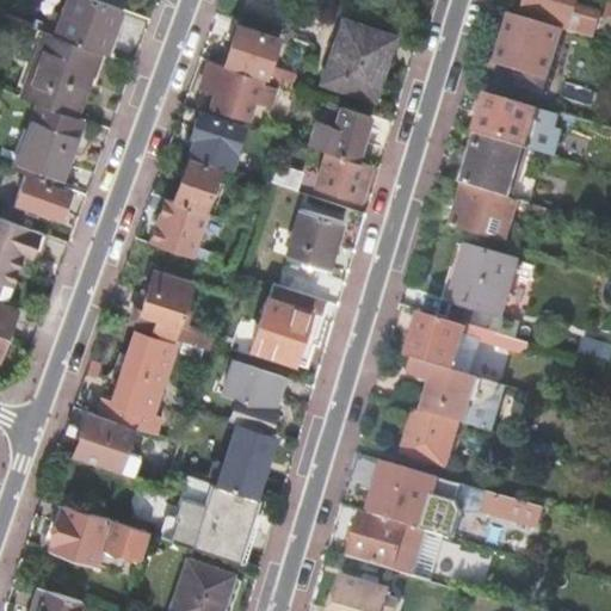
[(67,0),(56,34),(102,50),(107,53),(124,7),(104,0),(67,0)]
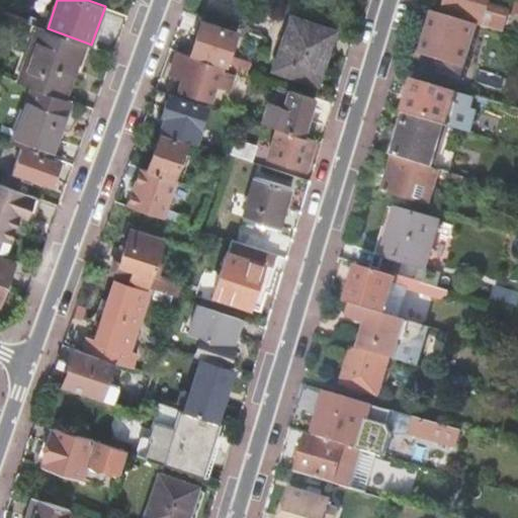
[(484,26),(504,32),(510,11),(511,10),(491,4),(492,0),(449,0),(445,14),(479,24),(484,26)]
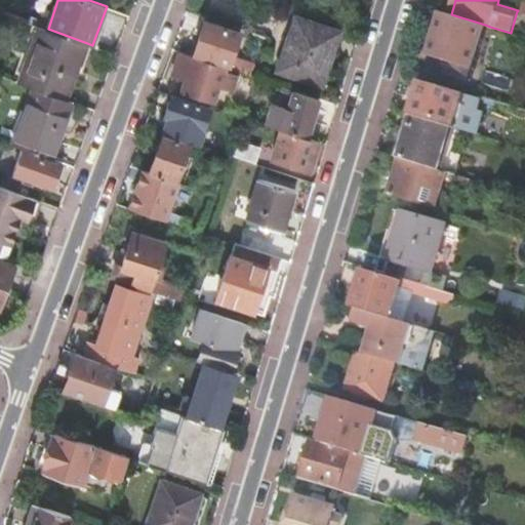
[(465,77),(470,74),(485,25),(451,14),(442,12),(429,54),(450,62),(447,71),(465,77)]
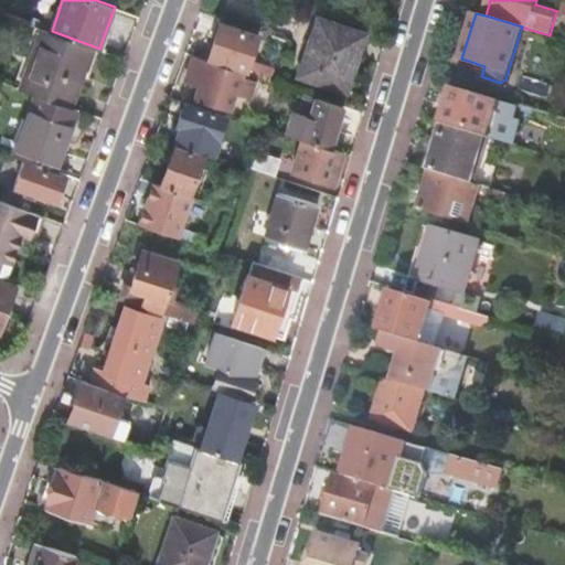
[(355,49),(361,32),(320,18),(301,74),(342,88),(355,49)]
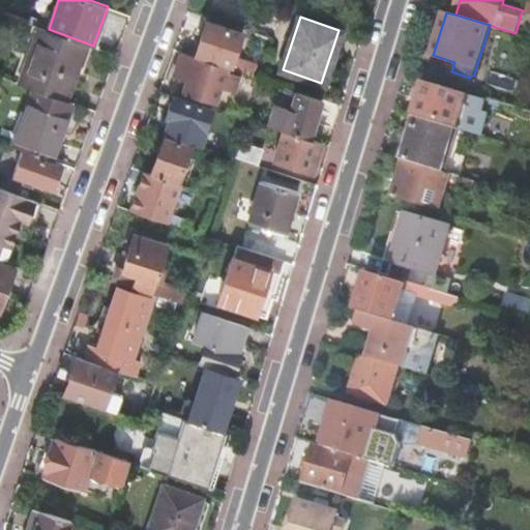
[(207,21),(202,38),(208,40),(202,56),(232,65),(243,33),(207,21)]
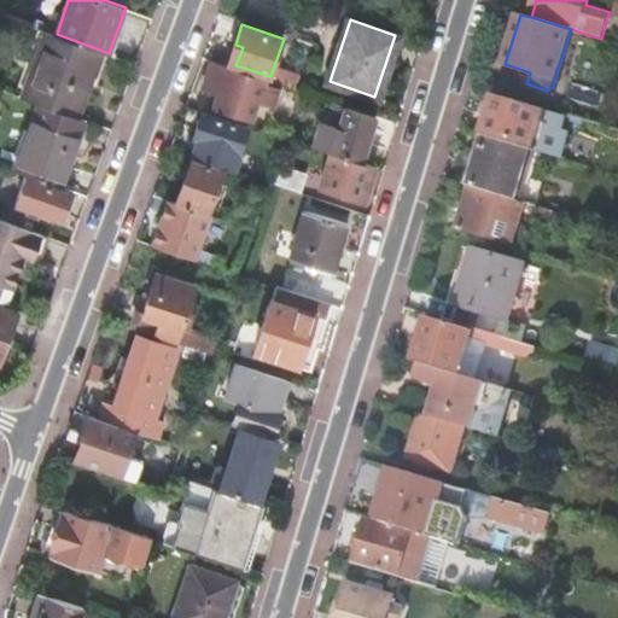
[(103,51),(57,34),(45,30),(21,97),(39,103),(79,118),(103,51)]
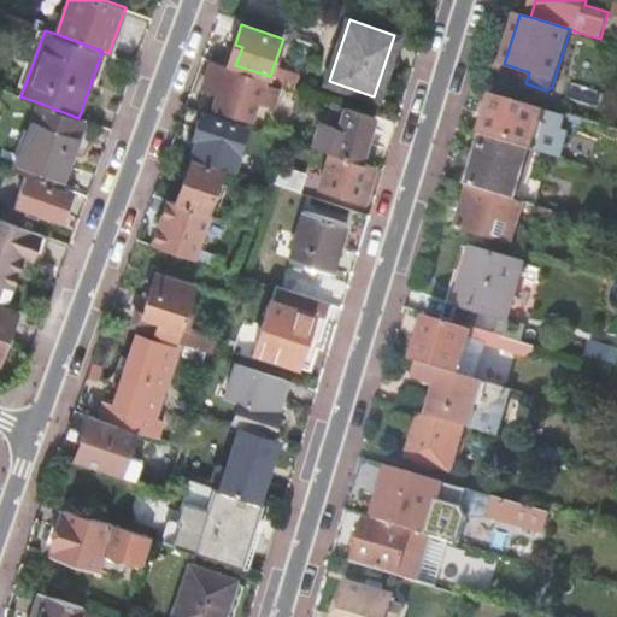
[(227,70),(228,66),(212,62),(203,88),(210,90),(218,66),(227,70)]
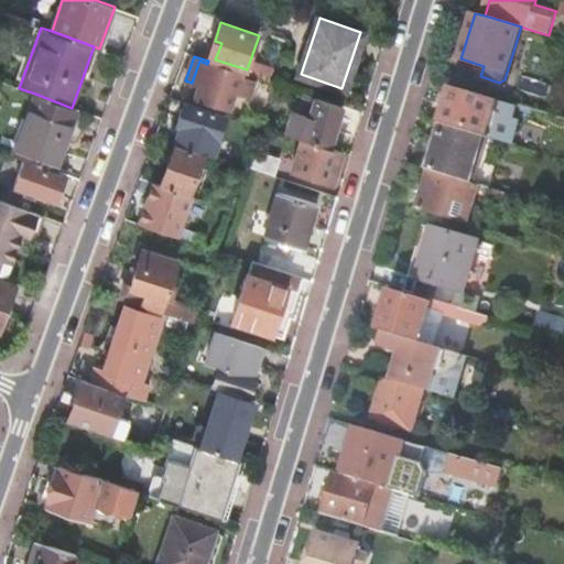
[(218,64),(208,61),(207,64),(199,61),(192,83),(198,85),(194,98),(229,110),(230,107),(235,94),(249,98),(255,80),(243,76),(245,73),(231,68),(218,64)]
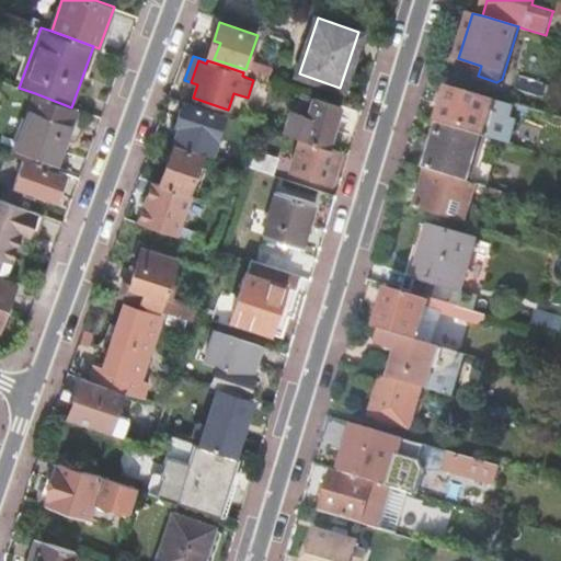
[(483,137),(494,100),(449,87),(444,105),(439,104),(435,116),(441,118),(438,123),(465,132),(483,137)]
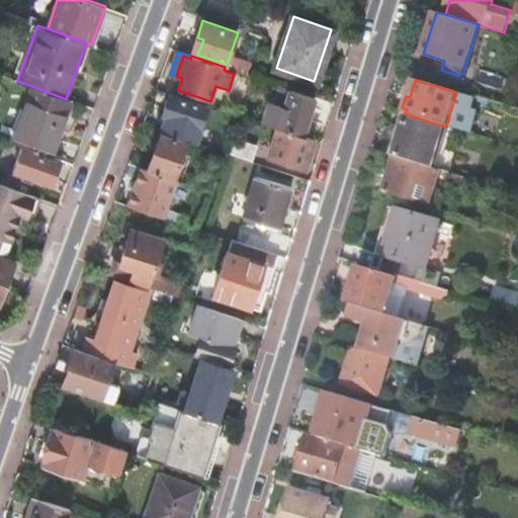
[(66,99),(32,86),(12,143),(51,157),(71,101),(66,99)]
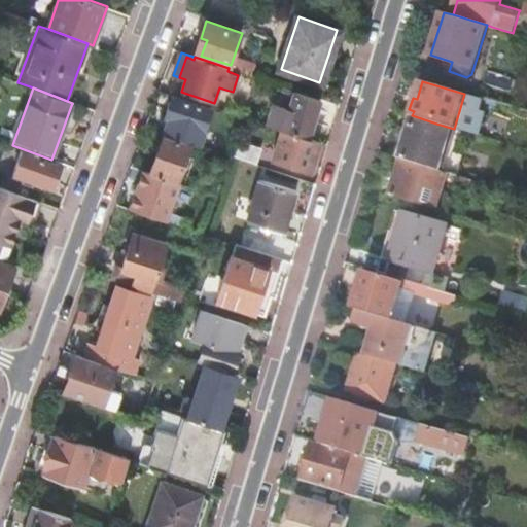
[(320,98),(296,90),(284,129),(297,133),(309,137),(320,98)]
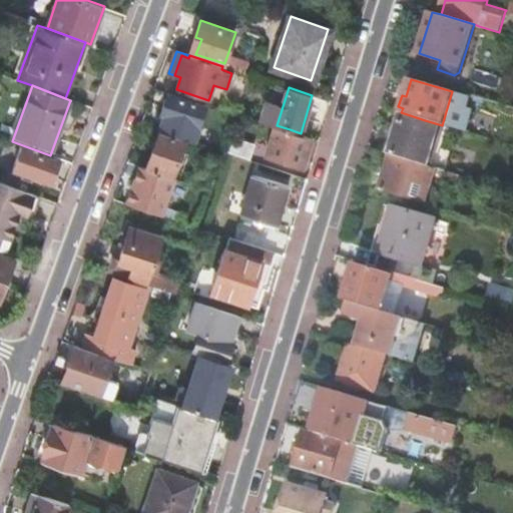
[(168,92),(161,114),(165,115),(160,130),(185,138),(193,140),(198,126),(206,104),(168,92)]
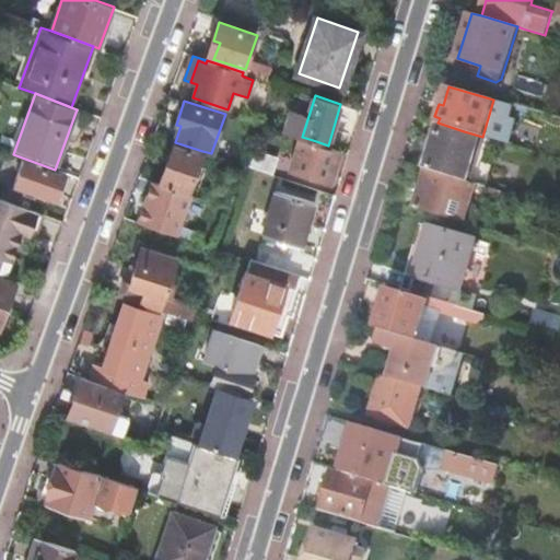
[(259,123),(249,119),(246,129),(256,132),(259,123)]
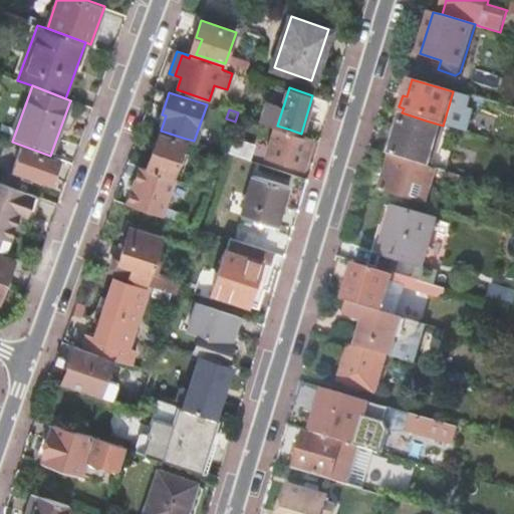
[(390,154),(394,155),(433,167),(445,125),(443,125),(426,120),(424,126),(400,119),(390,154)]
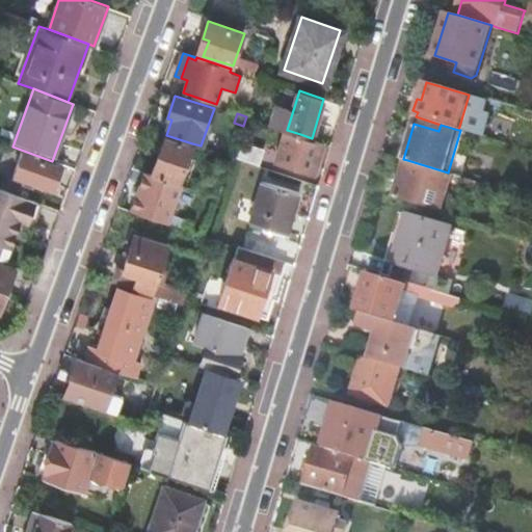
[(321,141),(312,138),(300,134),(297,141),(289,138),(282,161),(292,164),(292,165),(313,170),(321,141)]
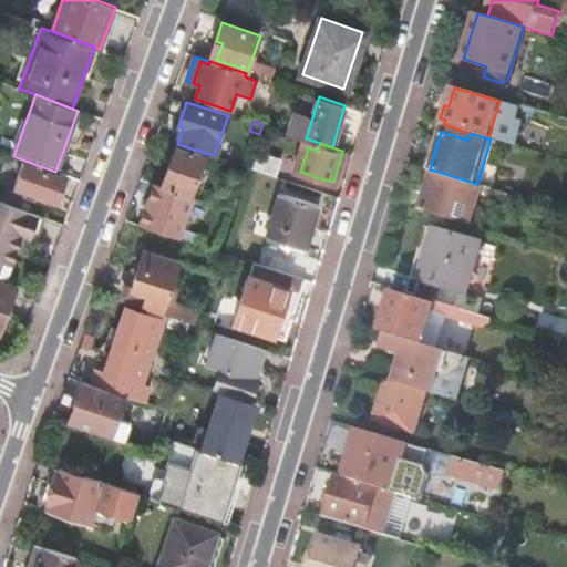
[(189,195),(205,153),(177,144),(162,185),(189,195)]
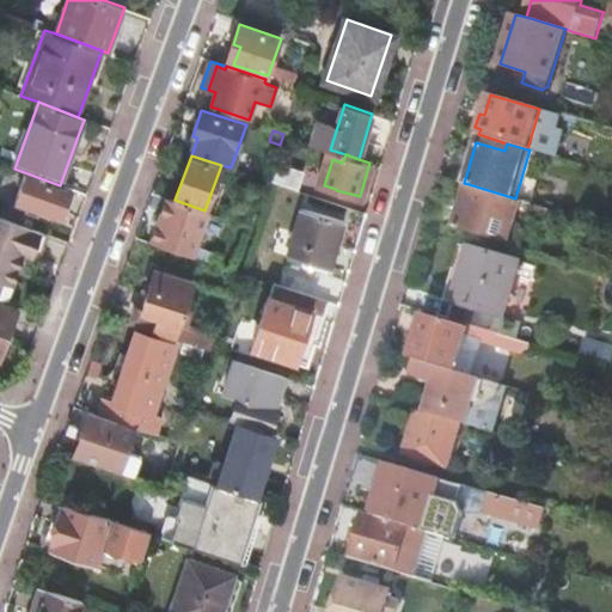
[(303,172),(274,163),(268,179),(298,189),(303,172)]
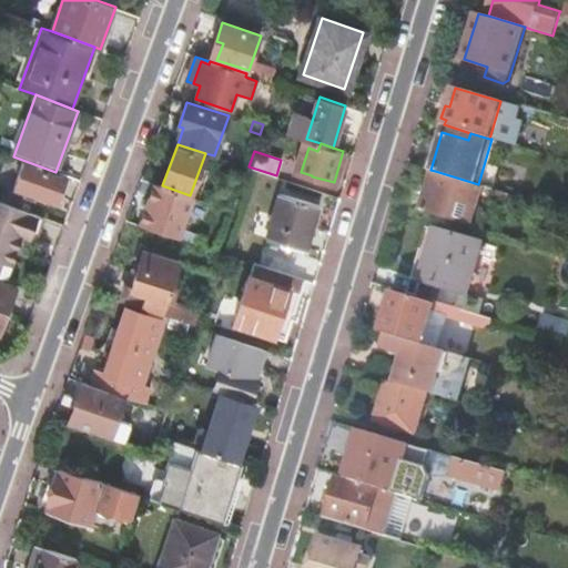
[(23,163),(16,185),(57,201),(66,178),(23,163)]
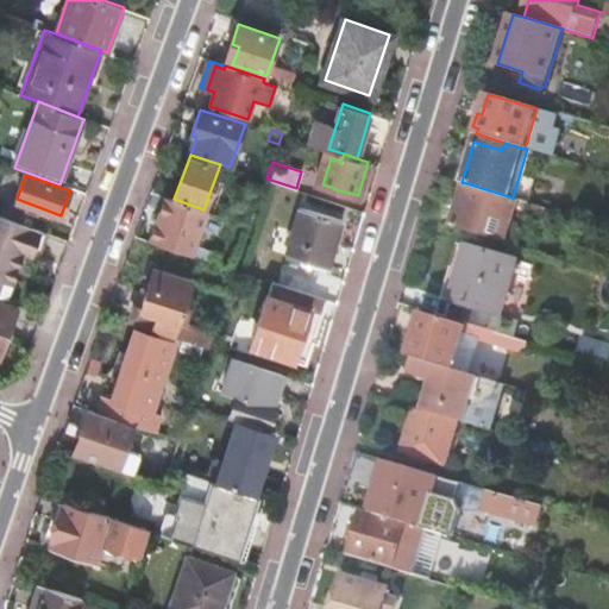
[(453,226),(482,234),(488,214),(512,221),(516,208),(532,213),(534,203),(513,198),(466,183),(453,226)]
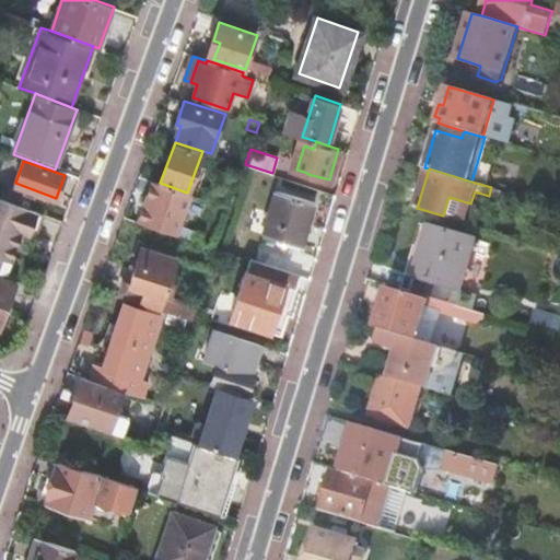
[(137,221),(198,241),(200,234),(179,228),(191,194),(187,193),(160,183),(152,181),(137,221)]
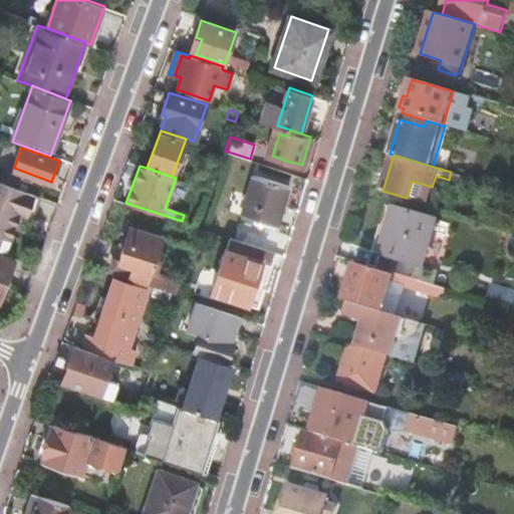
[(255,176),(243,215),(278,225),(289,186),(255,176)]
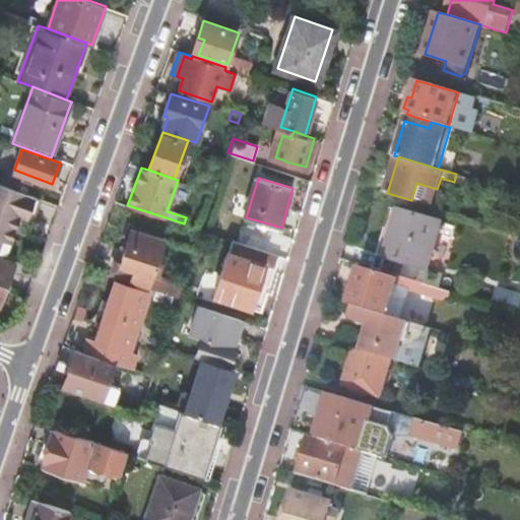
[(36,198),(0,184),(0,231),(14,236),(21,216),(28,218),(36,198)]
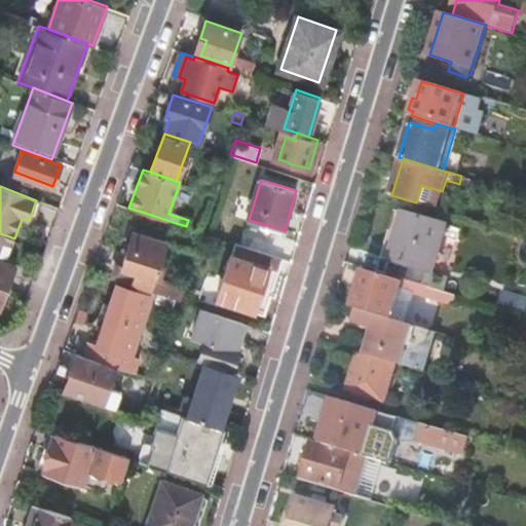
[(410,282),(425,287),(429,271),(434,272),(448,225),(397,211),(388,238),(397,240),(391,259),(383,257),(379,272),(410,282)]
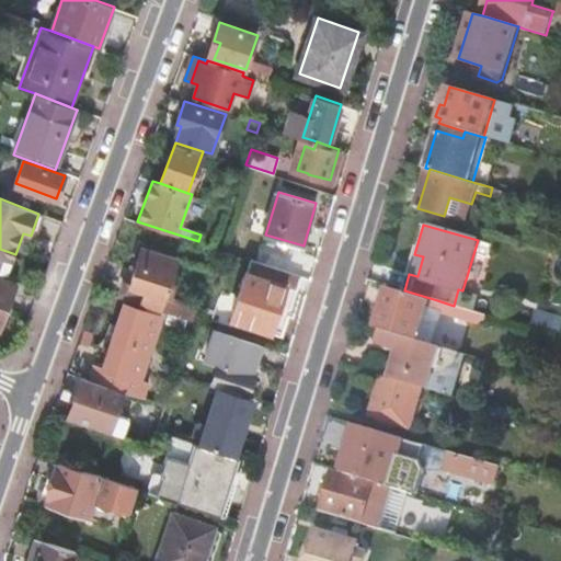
[(129,286),(139,289),(145,290),(142,297),(141,300),(160,307),(174,258),(141,248),(129,286)]
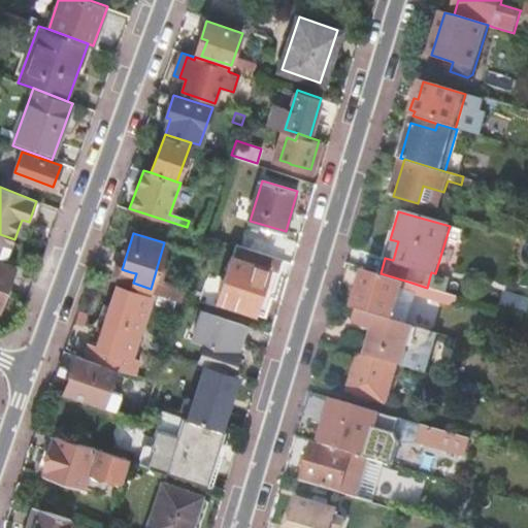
[(14,239),(0,234),(0,259),(6,261),(14,239)]
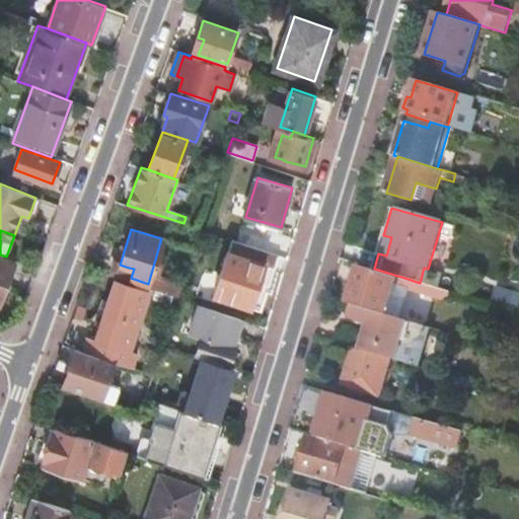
[(383,235),(378,253),(386,255),(391,237),(383,235)]
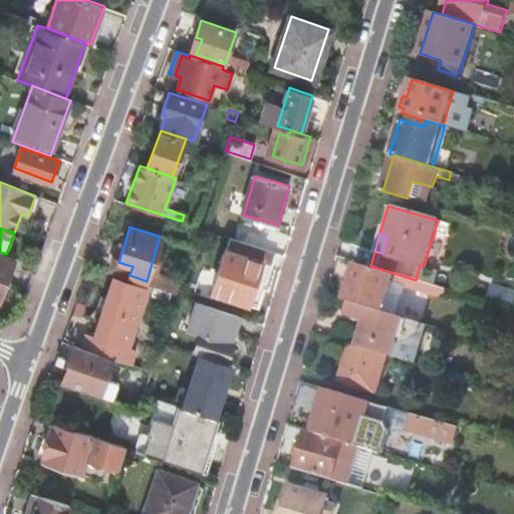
[(276,252),(231,237),(213,293),(259,307),(276,252)]
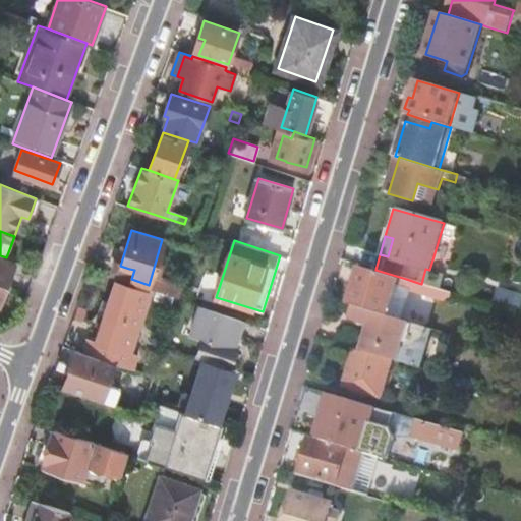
[(6,257),(0,255),(0,303),(15,262),(6,257)]
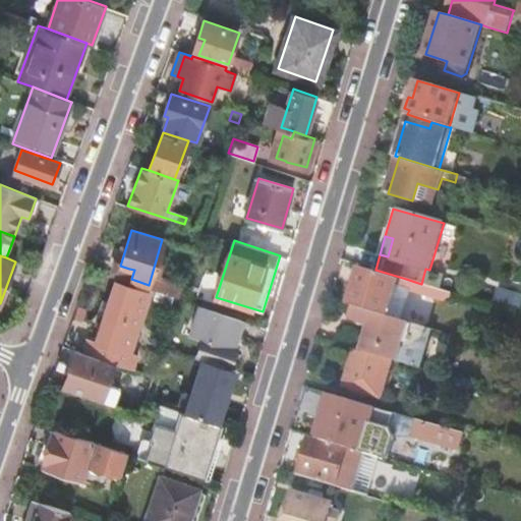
[(366,270),(358,299),(356,306),(357,306),(375,312),(394,317),(403,289),(414,293),(413,294),(456,307),(459,295),(421,284),(406,279),(405,281),(366,270)]
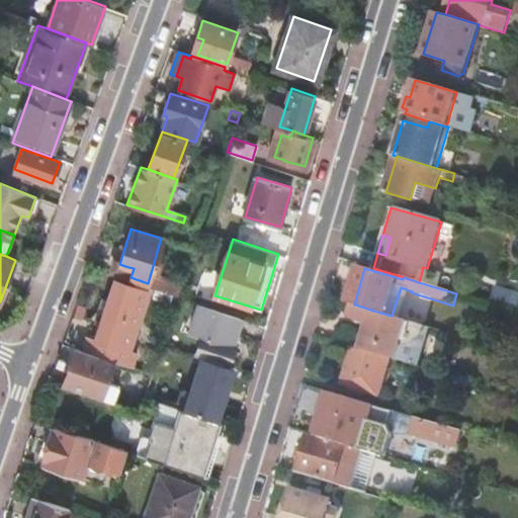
[(115,361),(126,364),(132,349),(125,347),(145,290),(115,280),(96,338),(90,336),(85,351),(115,361)]
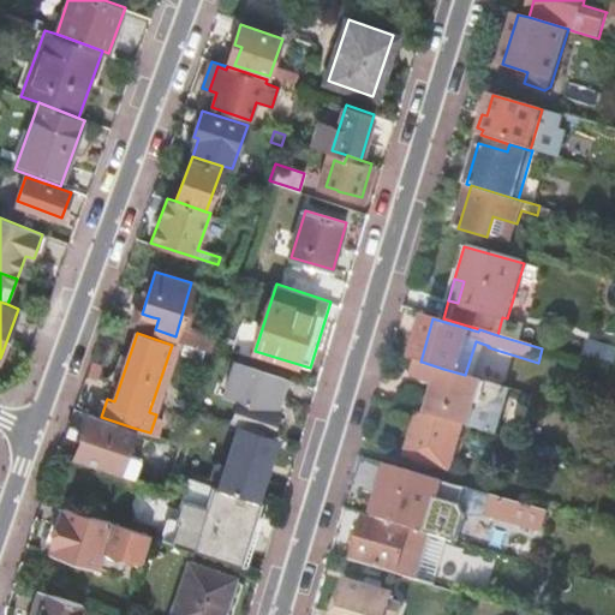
[(288,377),(240,360),(228,396),(242,400),(236,422),(242,423),(270,433),(276,411),(280,412),(286,396),(282,395),(288,377)]
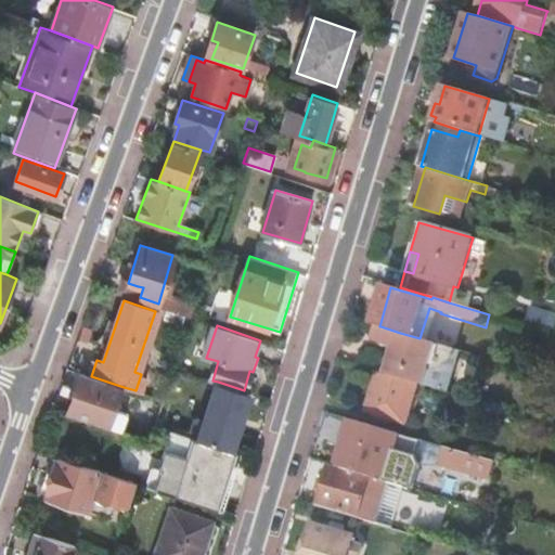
[(452,358),(455,349),(420,338),(400,333),(381,326),(376,338),(397,345),(391,359),(366,351),(361,366),(379,372),(420,384),(426,386),(433,366),(436,368),(437,368),(439,368),(442,366),(444,366),(447,365),(448,364),(451,361),(452,360),(452,358)]
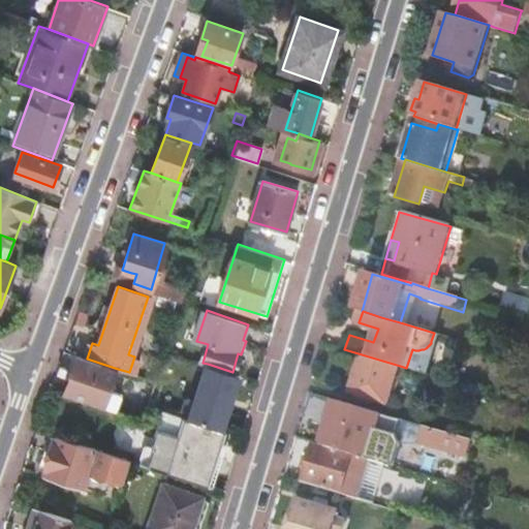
[(400,366),(362,354),(350,392),(389,403),(400,366)]
